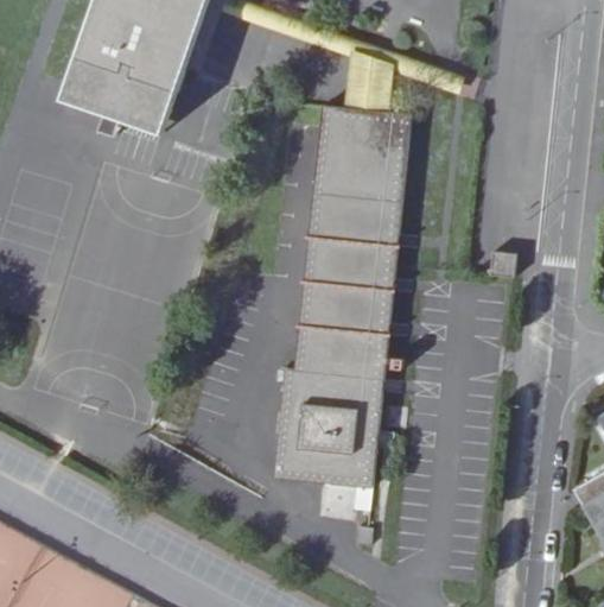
[(161,134),(177,89),(205,8),(209,0),(97,0),(78,56),(63,100),(161,134)]
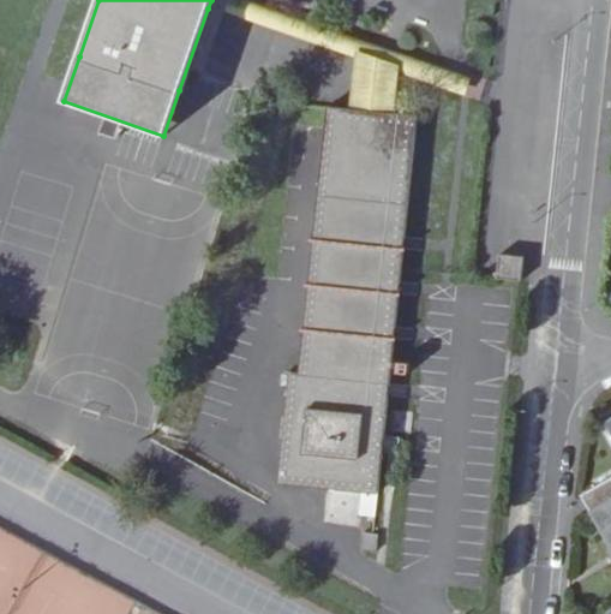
[(348,107),(394,112),(397,75),(354,59),(348,107)]
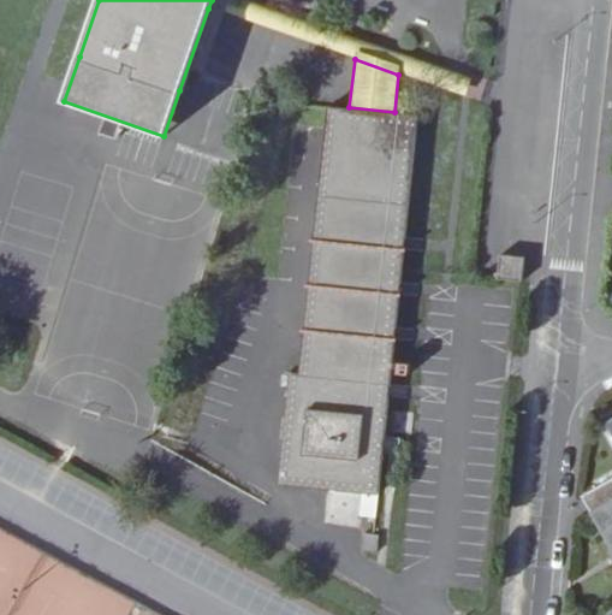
[(417,114),(394,112),(349,107),(326,106),(298,373),(289,373),(278,483),(360,491),(357,515),(375,518),(417,114)]
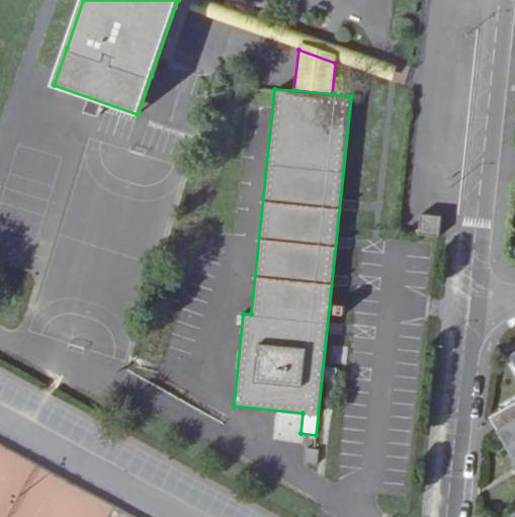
[(436,236),(438,216),(421,214),(419,235),(436,236)]
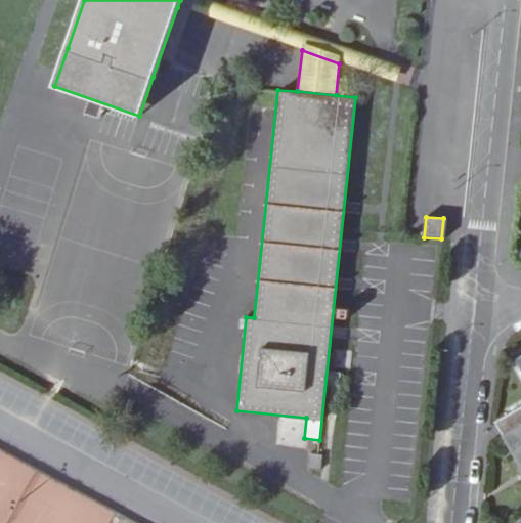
[(501,436),(520,423),(520,406),(520,405),(492,422),(501,436)]
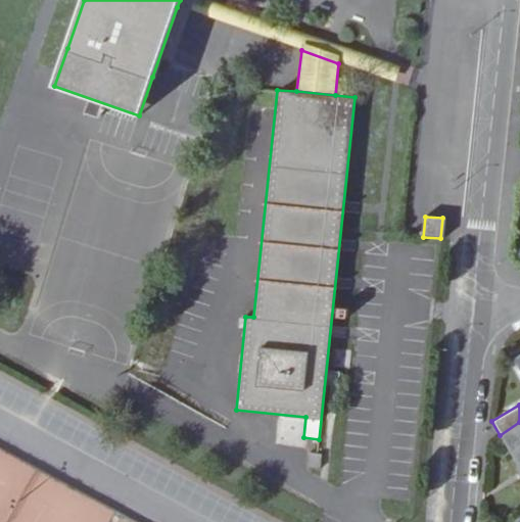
[(519,521),(519,422),(500,435),(519,470),(519,515),(514,520),(514,521),(519,521)]
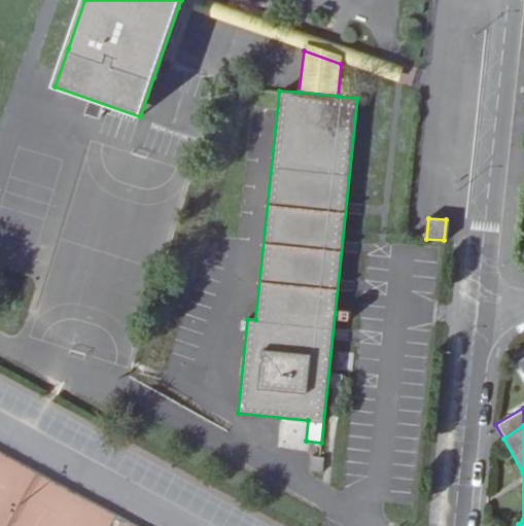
[(308,470),(321,471),(322,457),(310,456),(308,470)]
